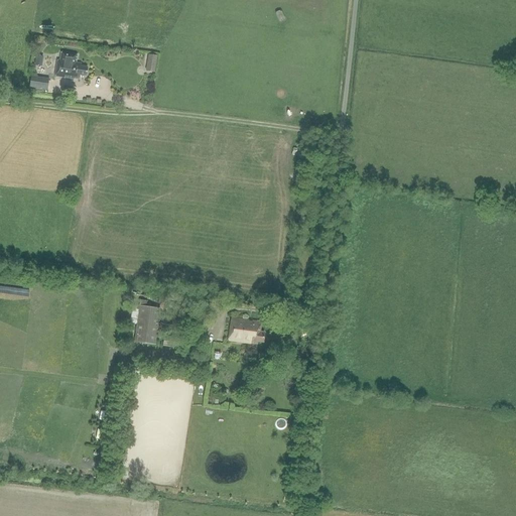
[(60,52),(59,60),(58,60),(55,77),(79,80),(80,76),(86,76),(87,68),(81,67),(81,63),(77,62),(78,54),(60,52)]
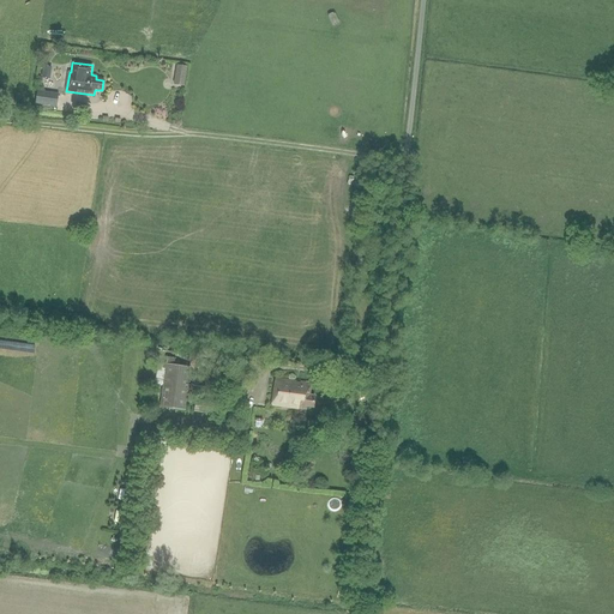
[(178,65),(175,76),(185,77),(186,66),(178,65)]
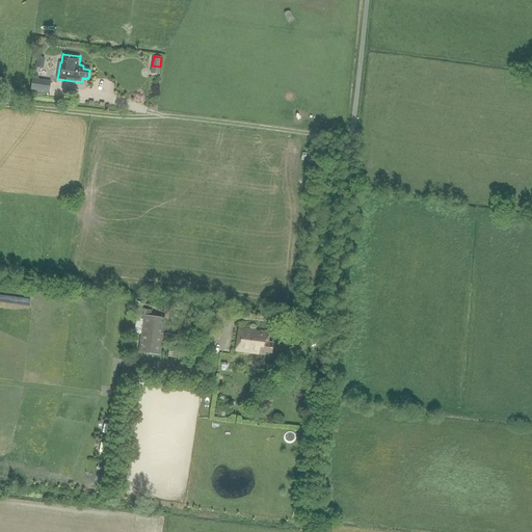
[(36,68),(44,69),(45,58),(37,57),(36,68)]
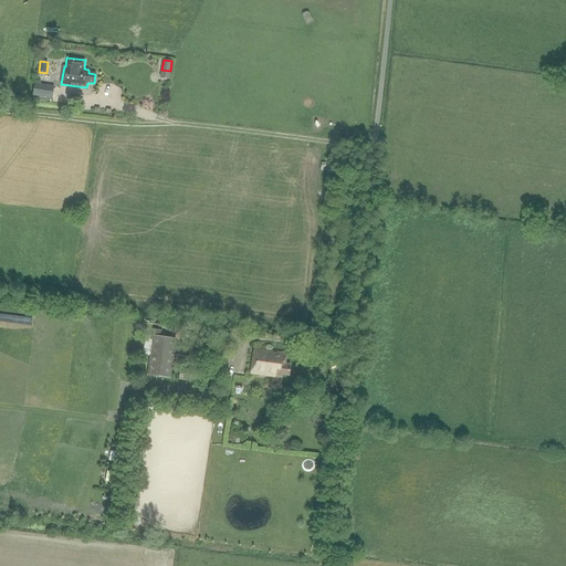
[(52,98),(53,86),(33,84),(32,95),(52,98)]
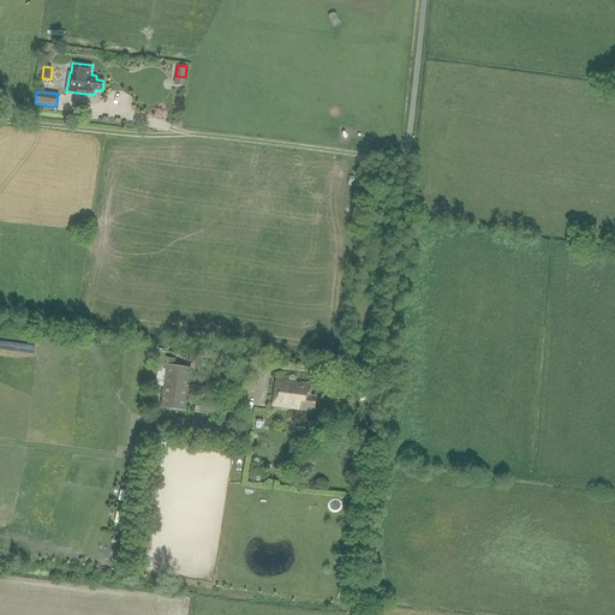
[(166,364),(160,407),(185,411),(191,368),(166,364)]
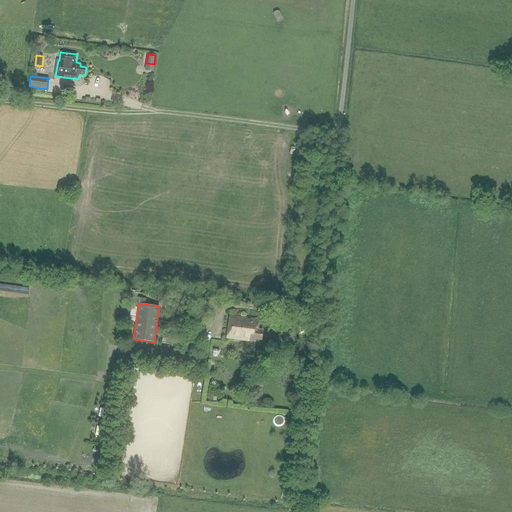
[(261,340),(262,331),(258,330),(259,322),(258,321),(259,320),(250,319),(250,321),(246,320),(246,318),(230,316),(228,338),(255,342),(255,339),(261,340)]
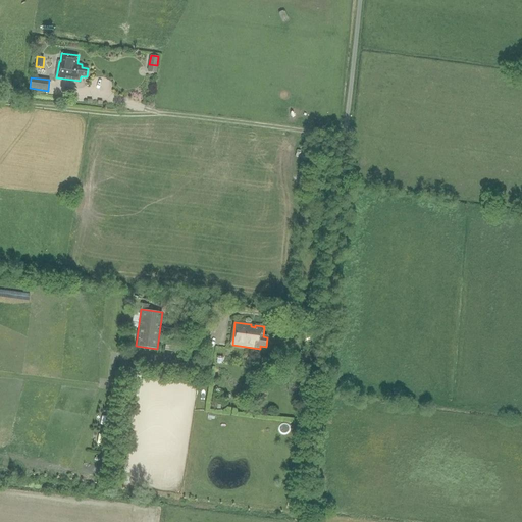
[(184,353),(186,342),(166,340),(164,350),(184,353)]
